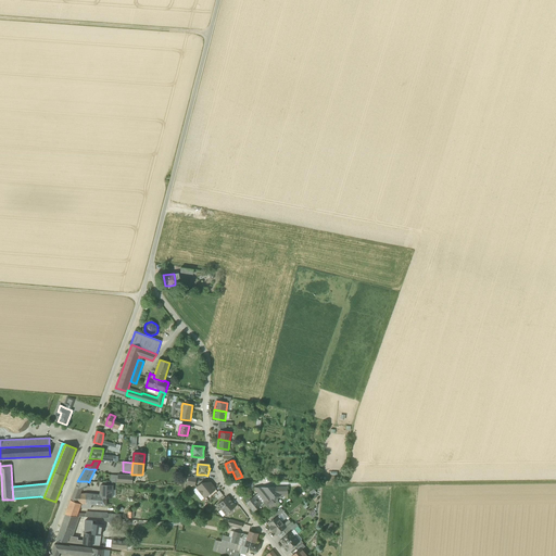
[(117,482),(133,483),(133,476),(118,475),(118,476),(117,482)]
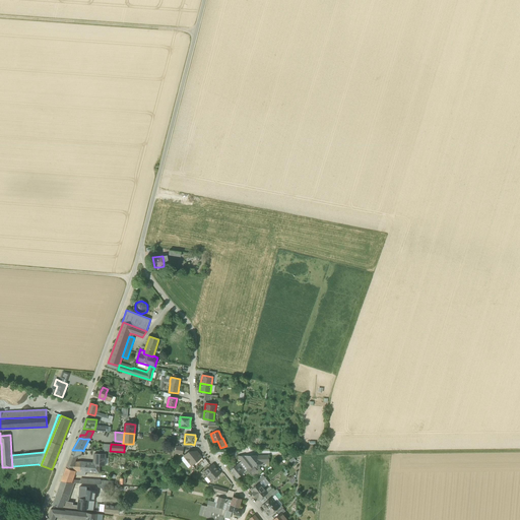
[(81,456),(81,450),(73,450),(70,457),(76,458),(81,456)]
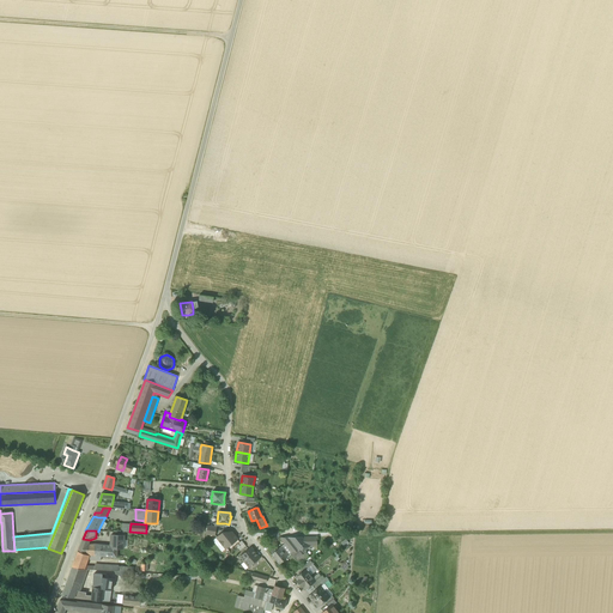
[(217,538),(226,550),(238,540),(231,532),(223,533),(217,538)]
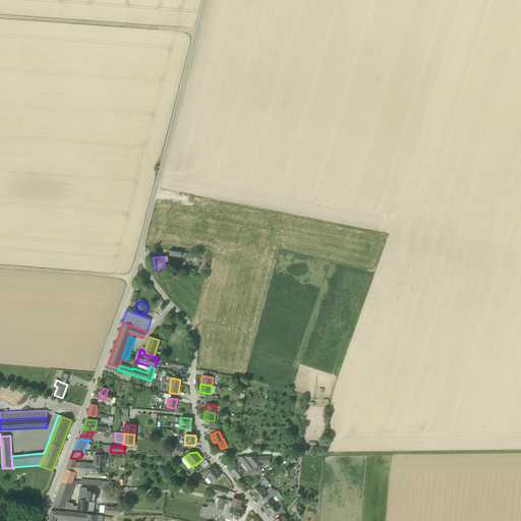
[(100,466),(105,467),(105,466),(105,459),(105,455),(95,455),(95,464),(94,466),(100,466)]
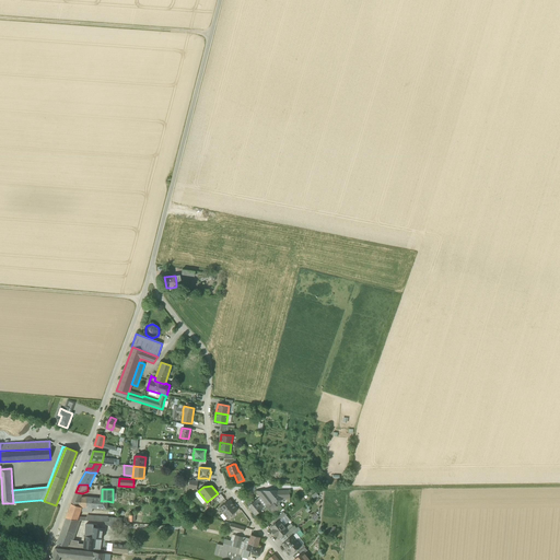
[(207,502),(198,491),(195,493),(202,504),(207,502)]
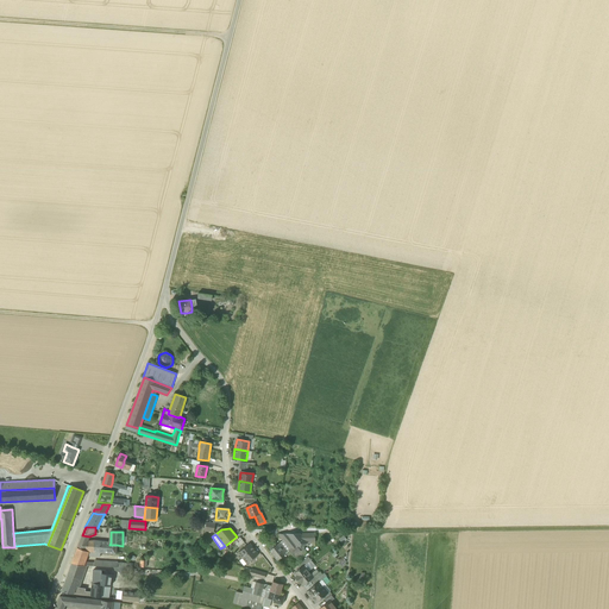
[(290,552),(299,562),(301,559),(308,553),(307,552),(303,548),(301,551),(300,550),(287,534),(280,534),(278,535),(283,540),(284,540),(287,542),(292,548),(289,551),(290,552)]
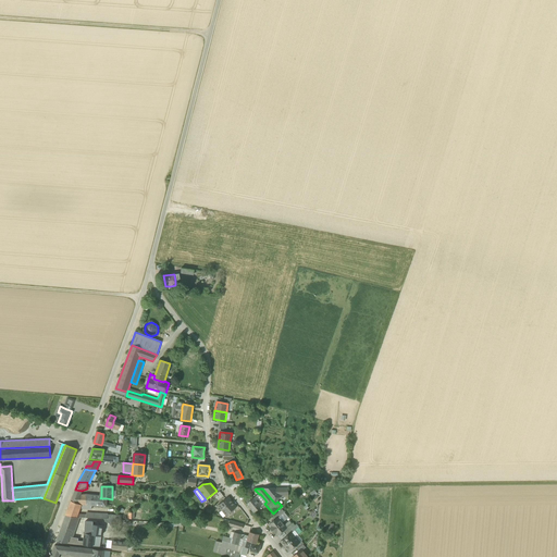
[(262,489),(274,503),(276,500),(281,496),(274,489),(262,489)]
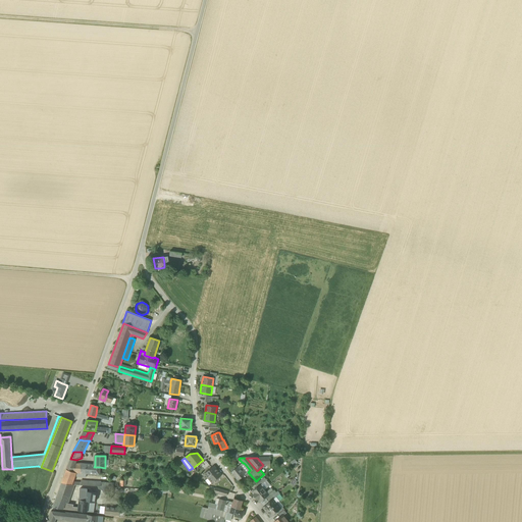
[(206,461),(200,465),(204,470),(210,465),(206,461)]
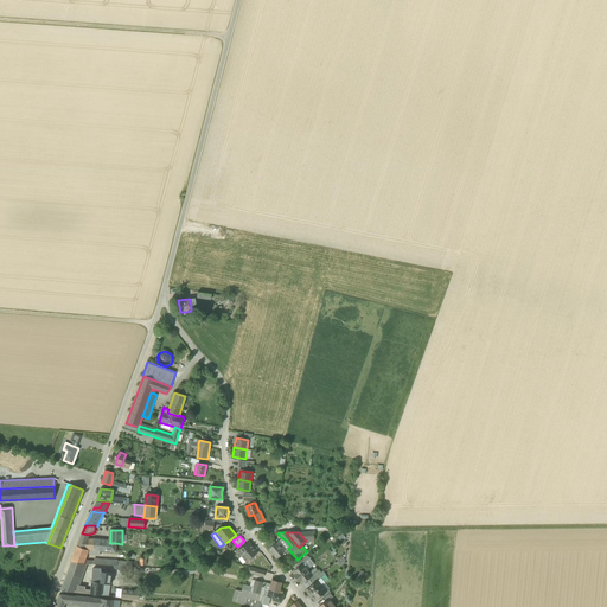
[(87,540),(80,538),(77,547),(85,549),(87,541),(87,540)]
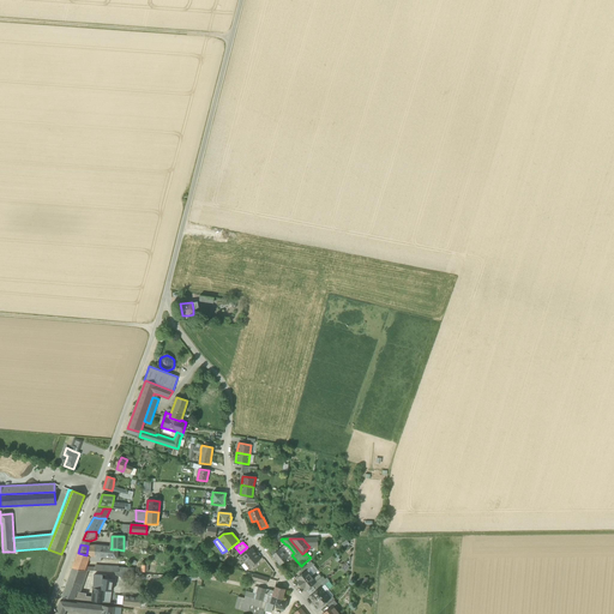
[(88,560),(101,561),(101,558),(118,559),(118,549),(110,549),(112,547),(95,545),(88,546),(88,547),(86,555),(89,557),(88,560)]
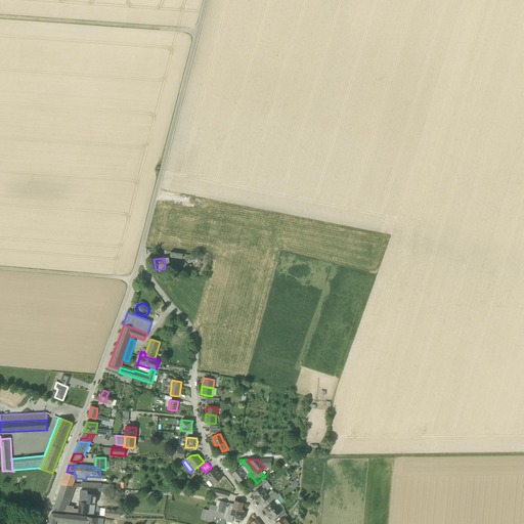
[(242,467),(236,471),(234,468),(232,470),(230,471),(232,474),(237,480),(238,482),(245,477),(248,475),(245,471),(245,472),(244,470),(242,467)]
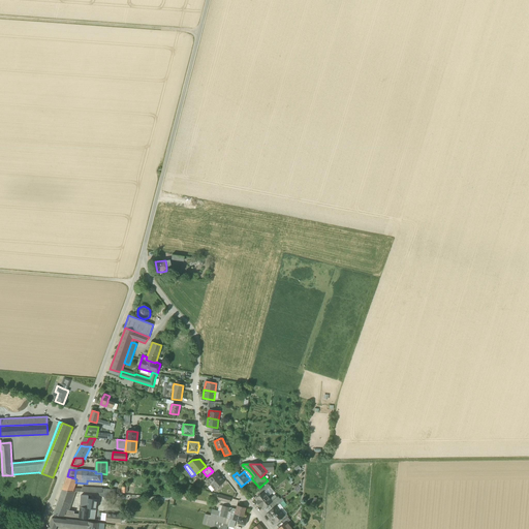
[(207,479),(211,485),(220,477),(219,474),(218,475),(216,472),(207,479)]
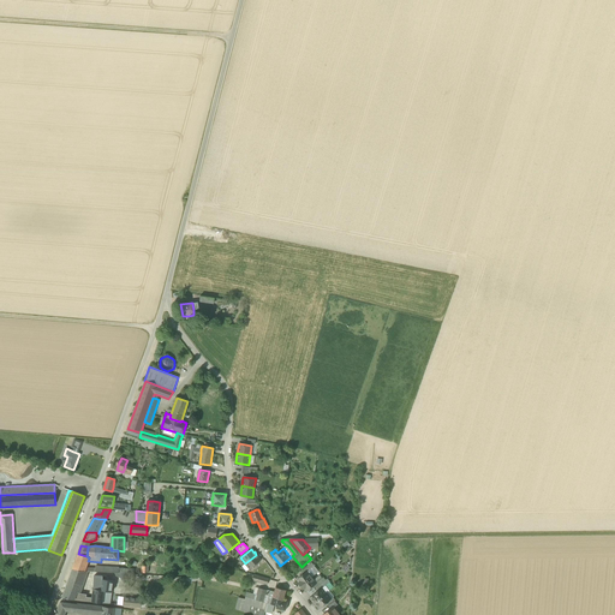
[(78,554),(72,569),(84,572),(85,568),(88,561),(89,557),(87,556),(78,554)]
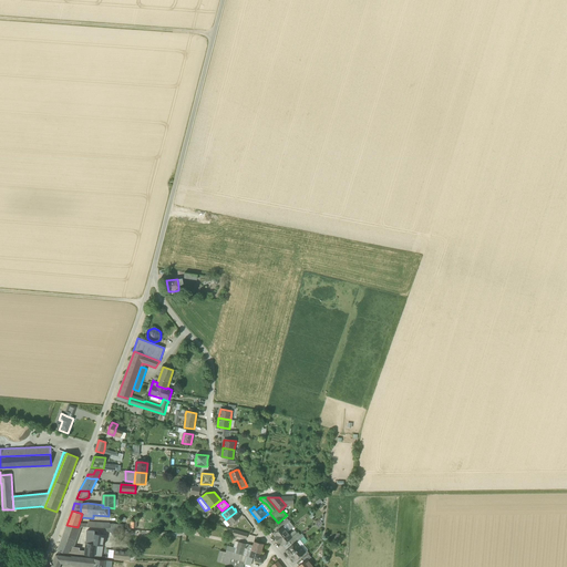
[(238,514),(236,512),(226,519),(230,525),(240,517),(238,514)]
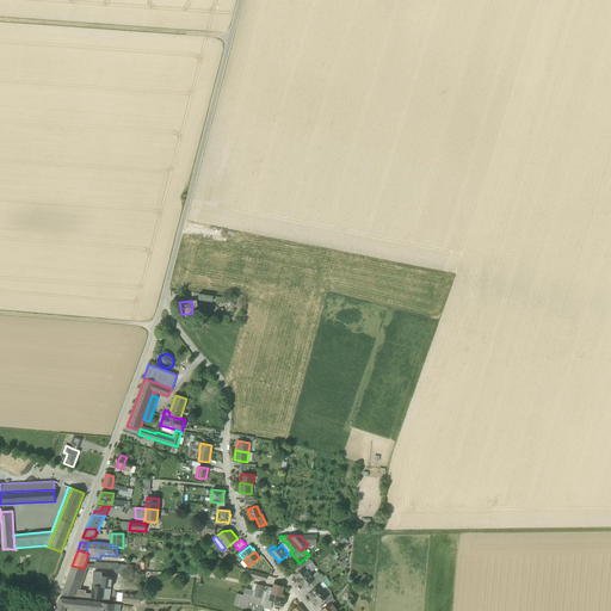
[(62,594),(74,596),(75,592),(76,588),(84,568),(72,566),(62,594)]
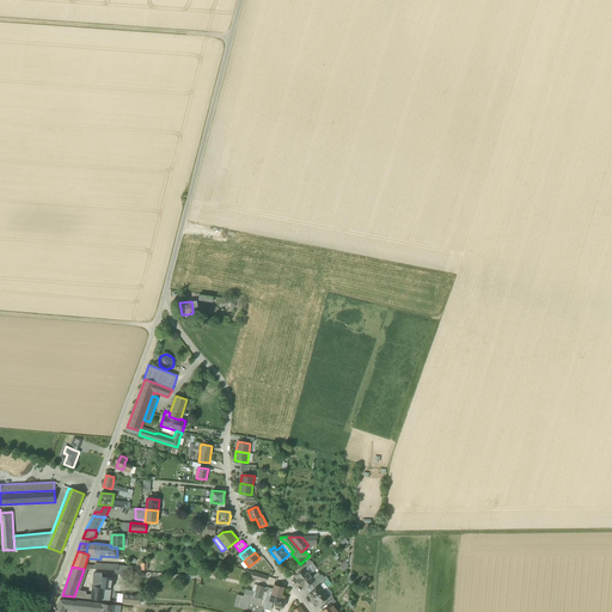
[(87,569),(84,569),(77,589),(80,591),(87,569)]
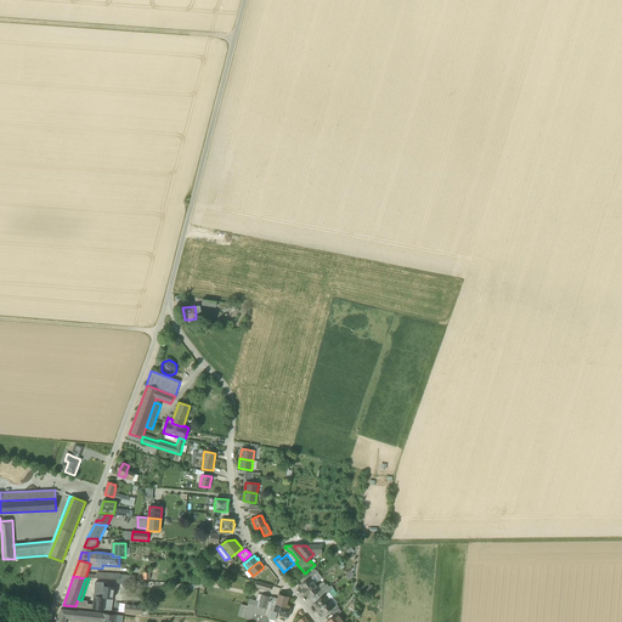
[(301,589),(304,593),(315,584),(311,578),(310,578),(306,581),(306,582),(300,587),(303,589),(301,589)]
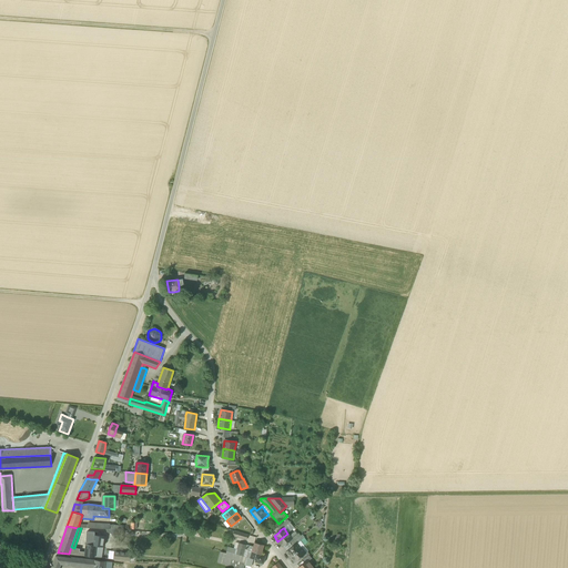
[(87,531),(87,544),(97,546),(94,557),(101,558),(104,536),(94,535),(94,533),(87,531)]
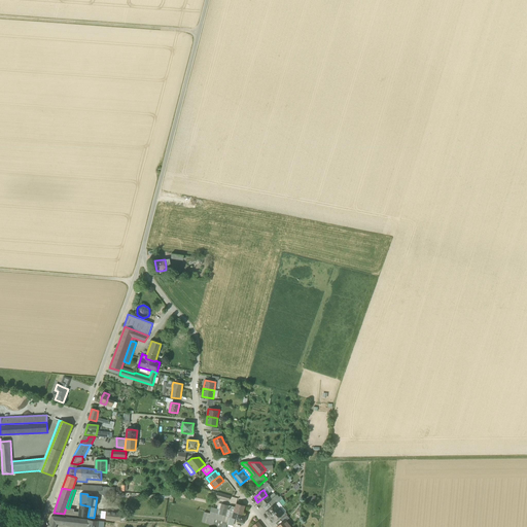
[(216,497),(230,501),(231,496),(217,493),(216,497)]
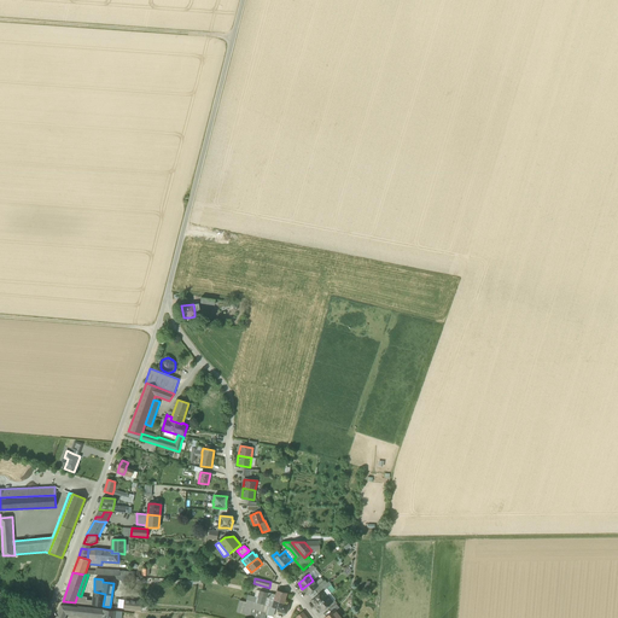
[(315,583),(313,581),(302,589),(304,592),(305,592),(308,594),(314,589),(318,586),(315,583)]
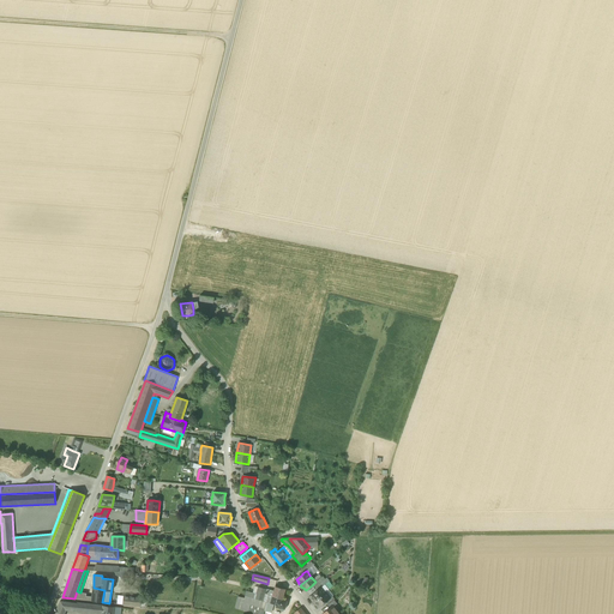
[(306,590),(308,593),(321,583),(323,582),(320,578),(315,582),(312,585),(306,590)]
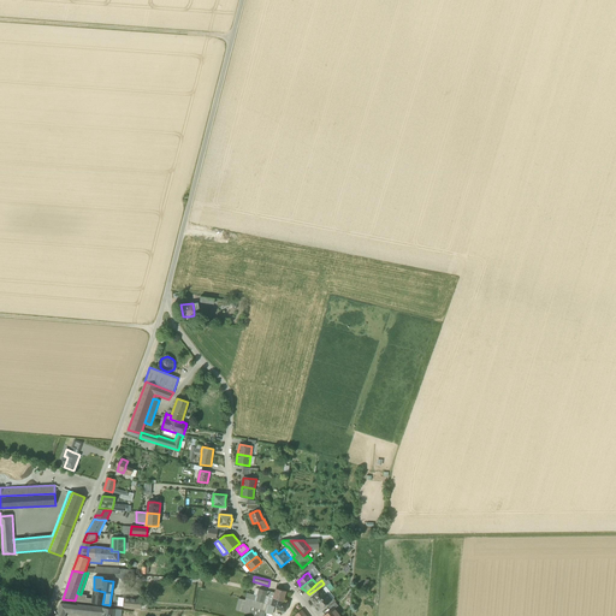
[(325,587),(323,585),(309,594),(312,597),(317,593),(323,588),(325,587)]
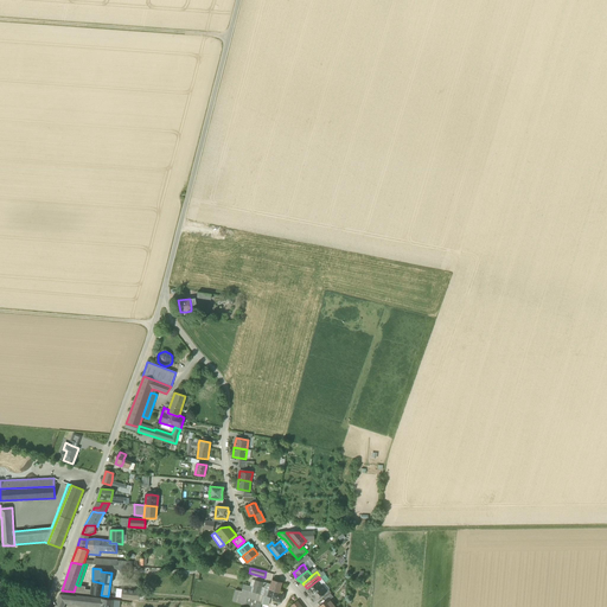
[(270,585),(269,589),(274,590),(274,592),(280,593),(282,582),(272,580),(270,585)]
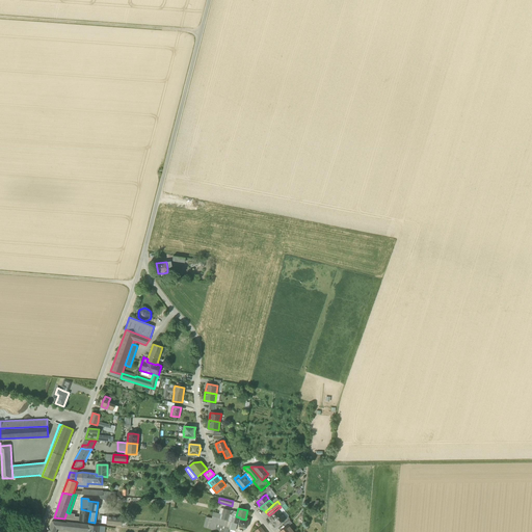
[(272,522),(282,513),(278,508),(273,512),(269,515),(268,516),(272,522)]
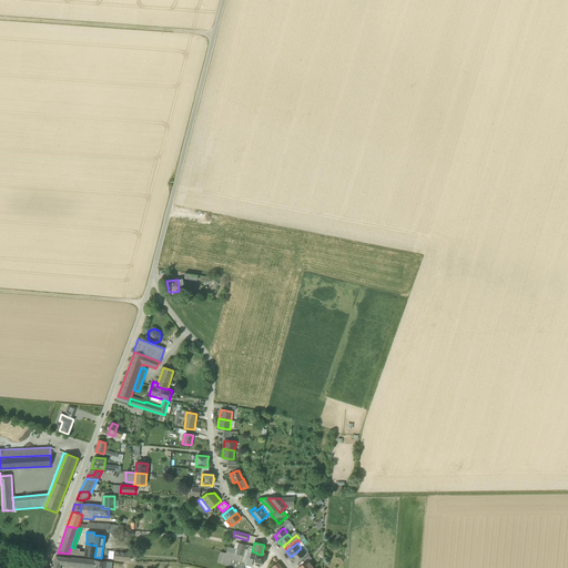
[(85,556),(94,557),(97,546),(87,544),(85,550),(85,556)]
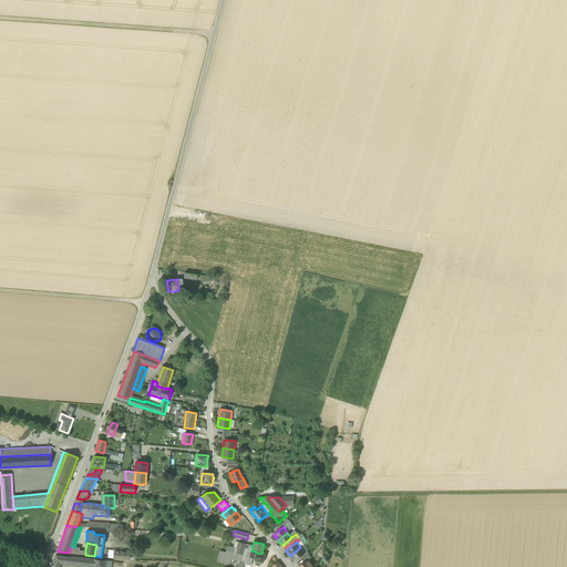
[(245,565),(247,556),(248,553),(246,552),(244,552),(245,548),(237,546),(237,548),(233,547),(227,546),(226,553),(223,563),(236,566),(243,566),(245,564),(245,565)]
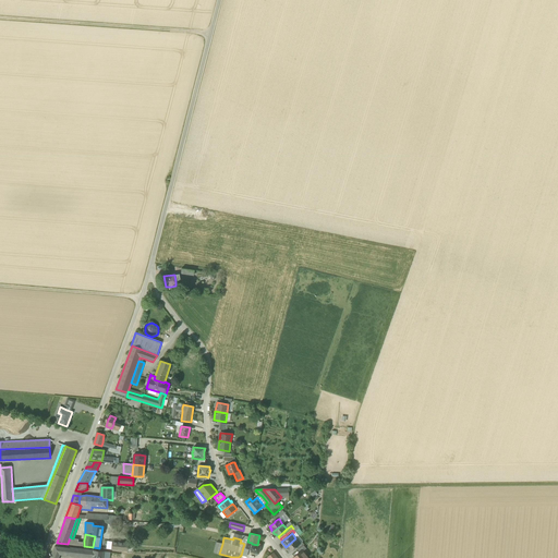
[(300,544),(295,538),(286,547),(290,553),(296,547),(300,544)]
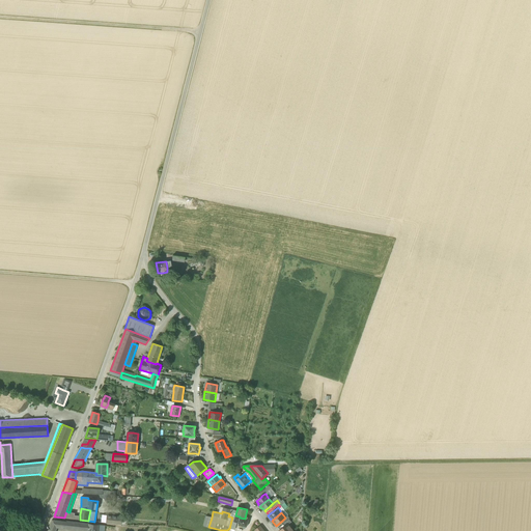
[(106,523),(121,525),(122,518),(107,515),(106,523)]
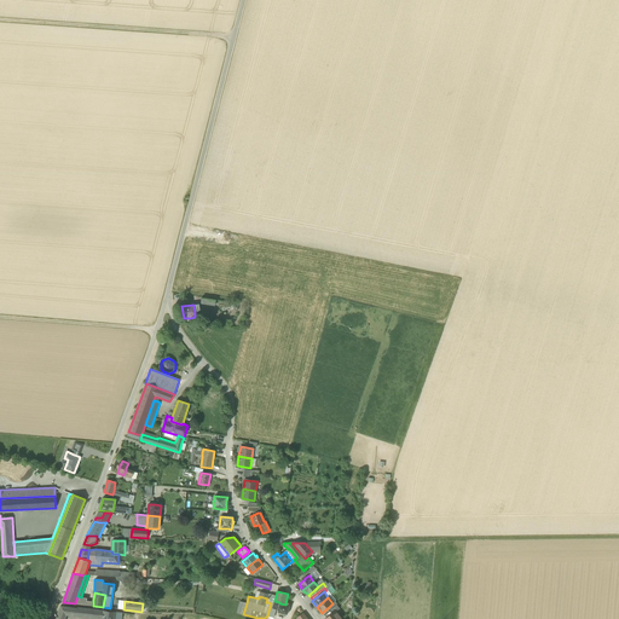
[(276,609),(282,611),(283,611),(285,605),(279,603),(279,602),(275,601),(273,603),(272,608),(276,609)]
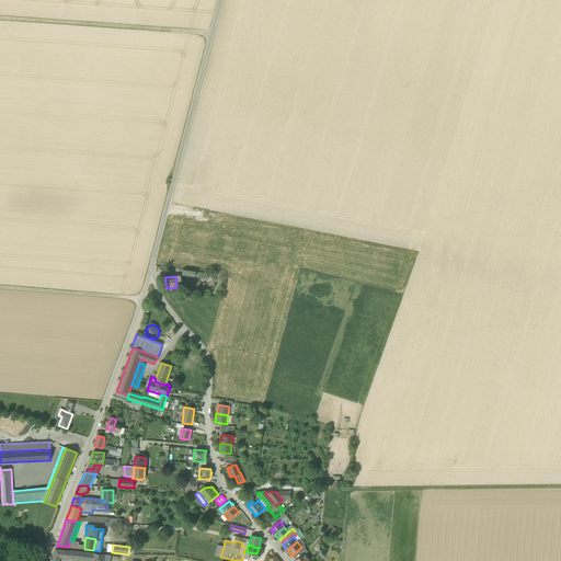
[(60,558),(88,560),(92,560),(93,553),(70,550),(70,551),(55,550),(53,557),(59,559),(60,558)]
